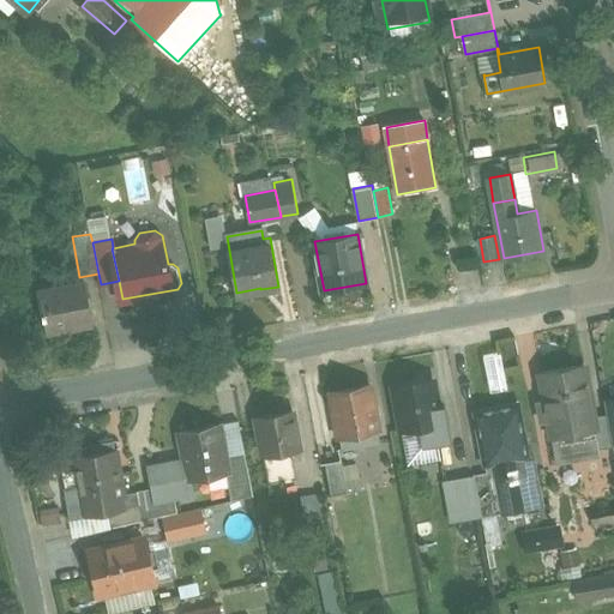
[(85,281),(38,290),(43,317),(46,317),(48,330),(92,321),(85,281)]
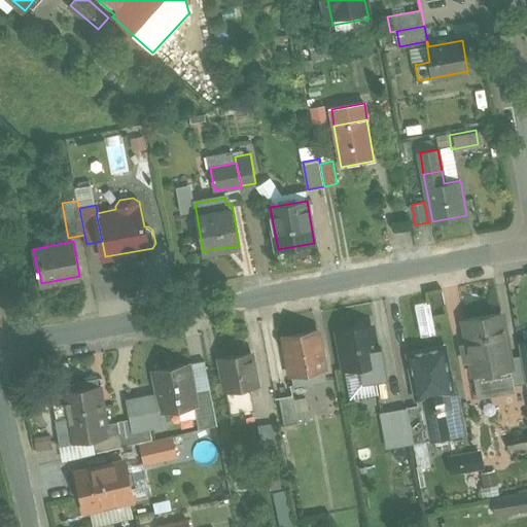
[(502,312),(466,319),(478,376),(513,369),(514,369),(512,357),(502,312)]
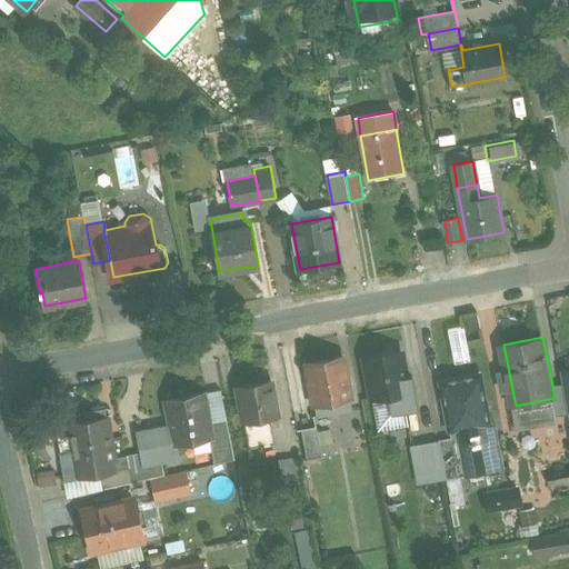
[(402,351),(366,358),(373,399),(410,392),(402,351)]
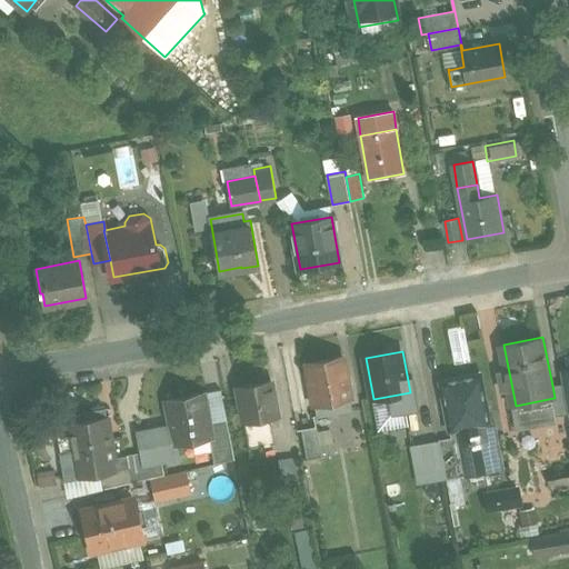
[(353,410),(343,357),(308,363),(318,417),(353,410)]
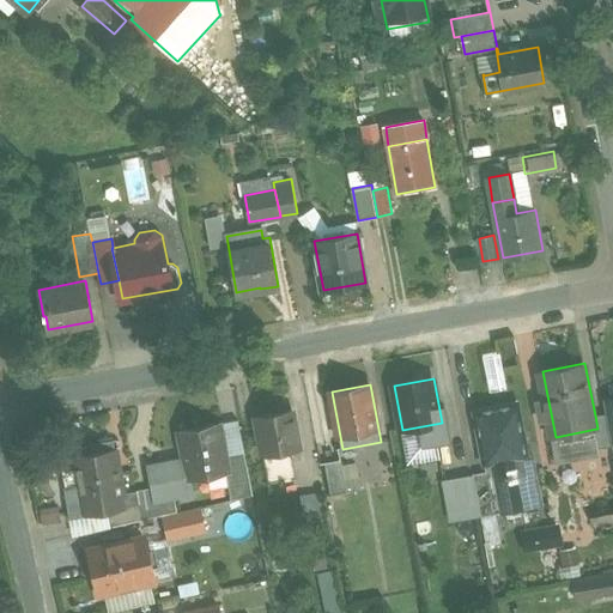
[(519,404),(475,411),(487,472),(495,514),(541,505),(530,451),(527,453),(519,404)]
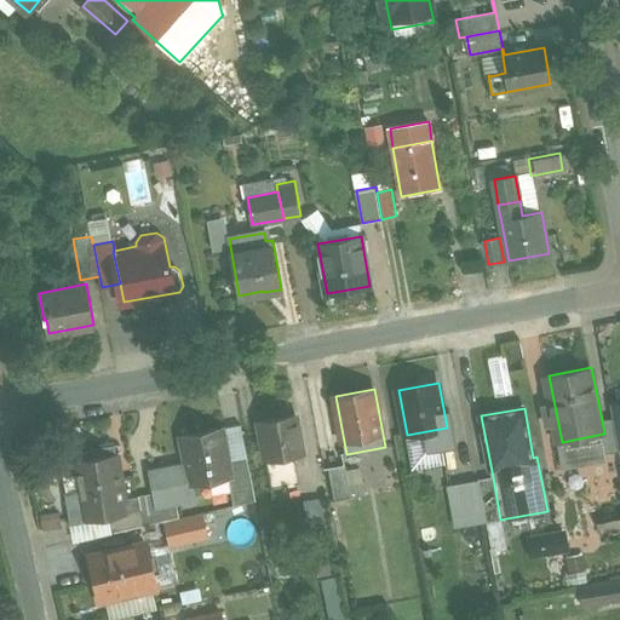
[(297,413),(260,420),(268,460),(296,455),(304,454),(297,413)]
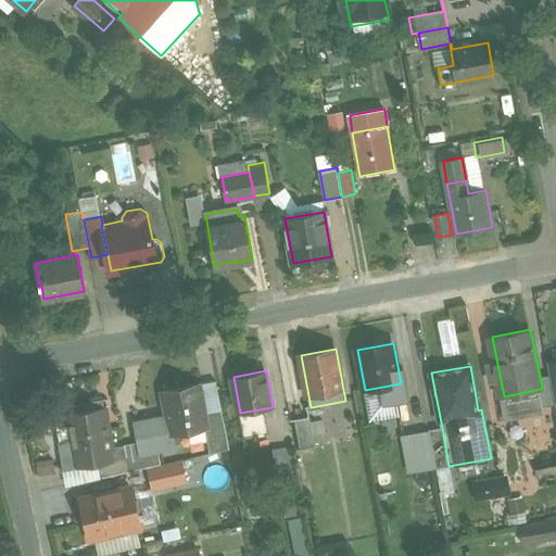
[(551,375),(540,377),(542,389),(541,389),(543,405),(555,402),(555,400),(555,393),(551,375)]
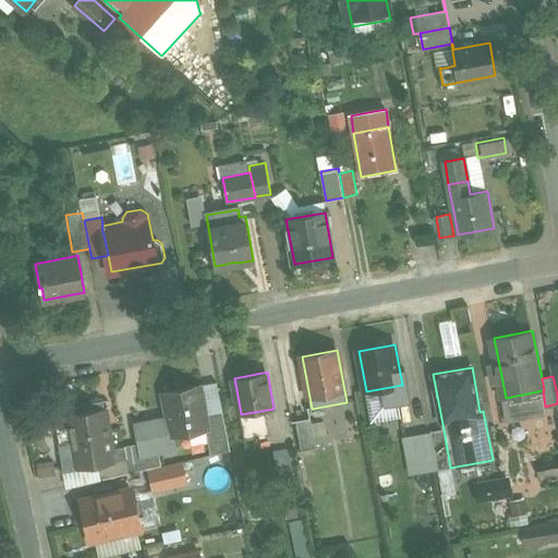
[(168,419),(135,424),(140,446),(126,448),(132,473),(160,466),(158,452),(178,448),(174,437),(208,431),(209,431),(206,416),(208,416),(207,414),(205,402),(203,402),(199,385),(164,391),(168,419)]
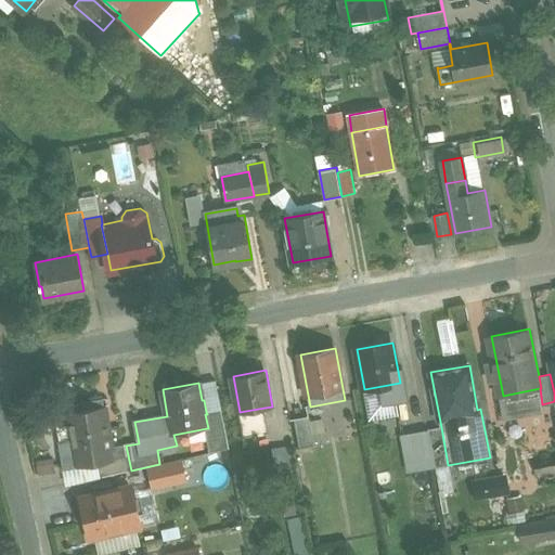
[(103,399),(54,407),(65,469),(99,464),(114,461),(112,448),(103,399)]
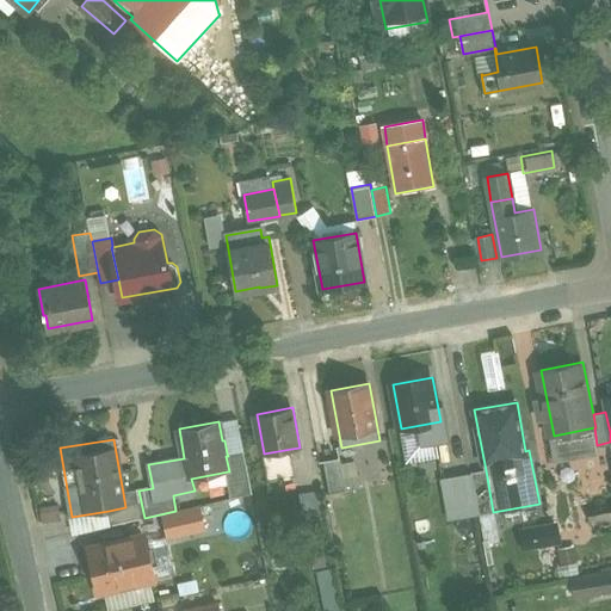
[(454,444),(434,448),(440,477),(460,474),(454,444)]
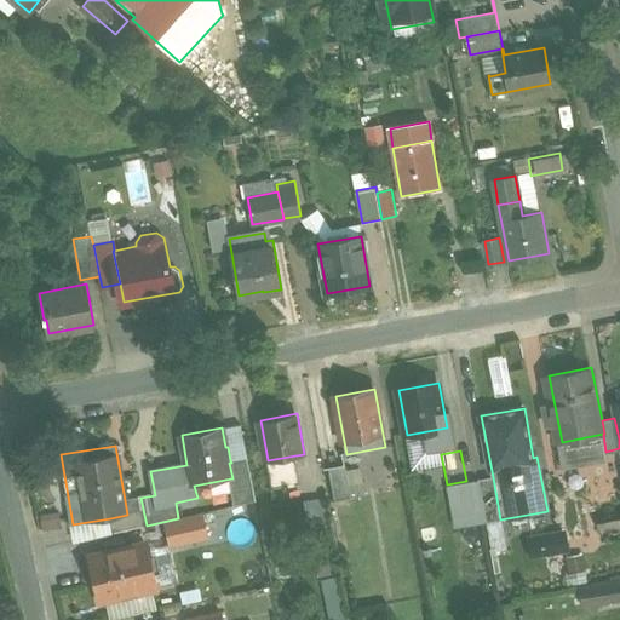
[(248,457),(230,460),(231,463),(229,463),(233,478),(231,478),(235,503),(256,499),(248,457)]
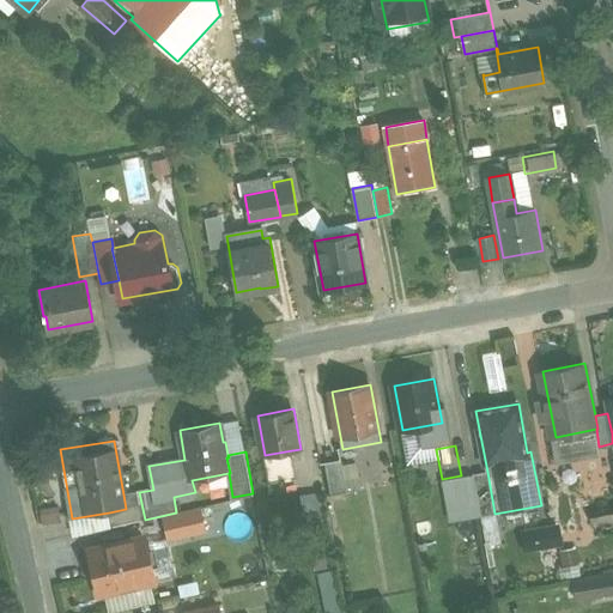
[(343,460),(326,462),(332,495),(349,492),(343,460)]
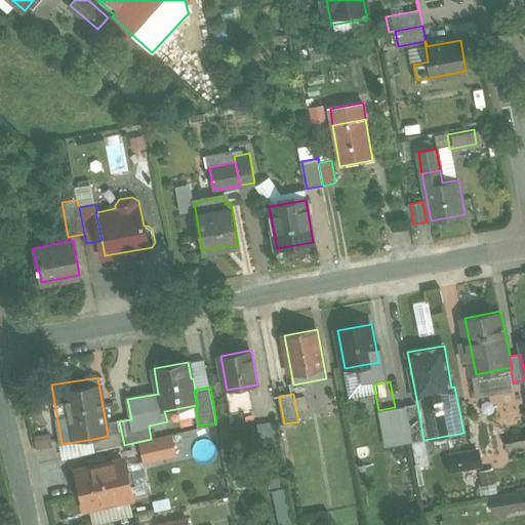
[(417,404),(406,406),(412,442),(423,440),(417,404)]
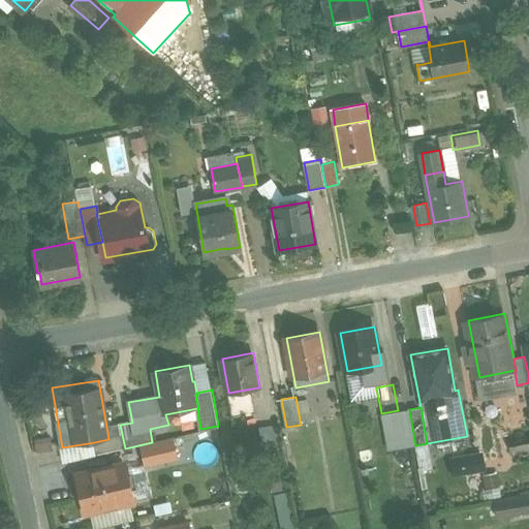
[(120,425),(106,427),(109,439),(94,442),(96,455),(125,448),(120,425)]
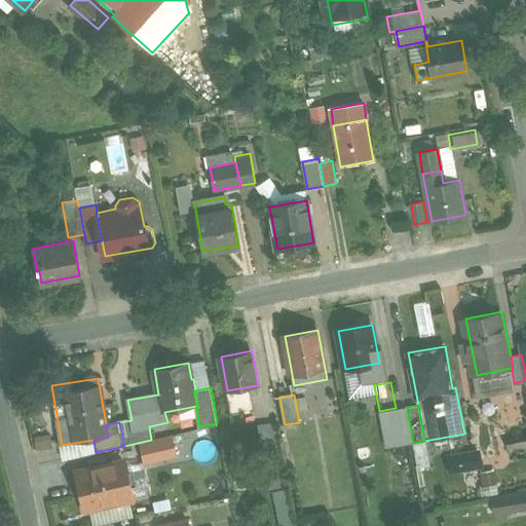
[(31,449),(48,445),(46,436),(29,439),(31,449)]
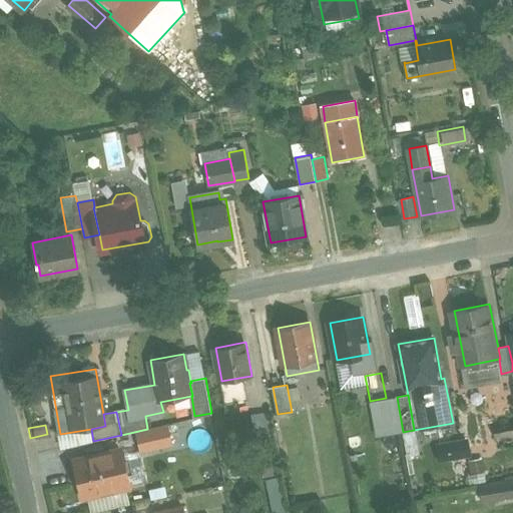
[(167,426),(137,433),(141,451),(172,444),(167,426)]
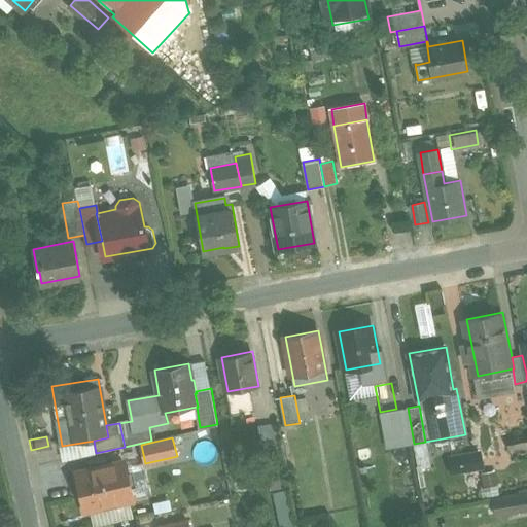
[(412,450),(413,466),(424,465),(422,449),(412,450)]
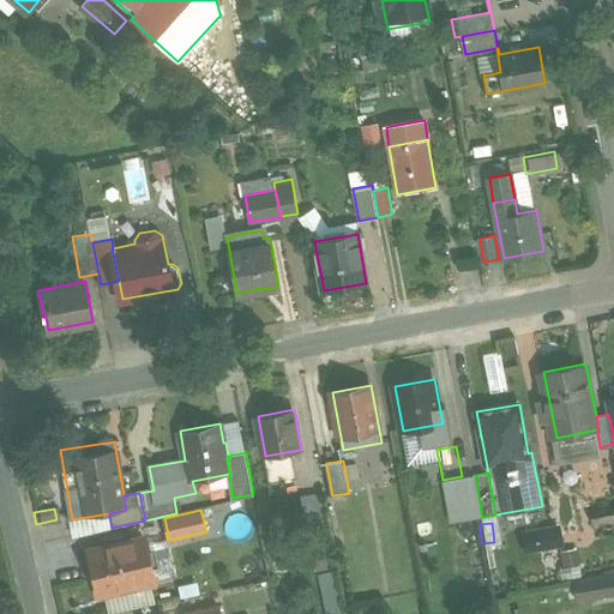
[(519,547),(553,547),(553,524),(518,525),(519,547)]
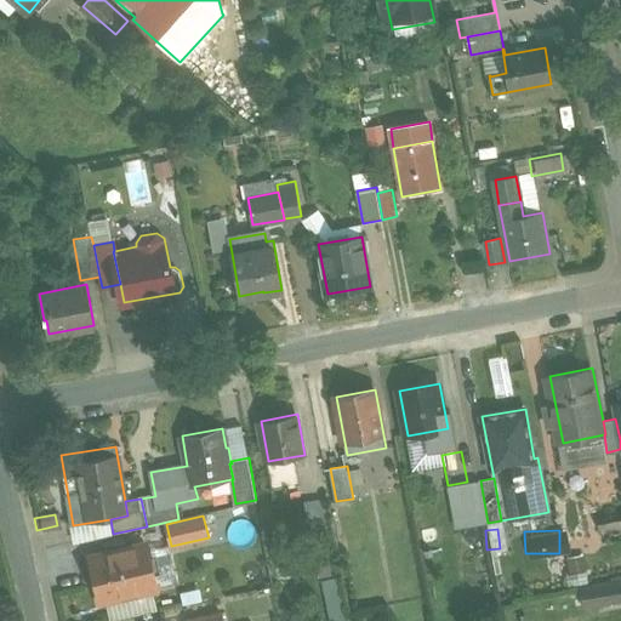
[(146,545),(91,558),(102,602),(157,588),(146,545)]
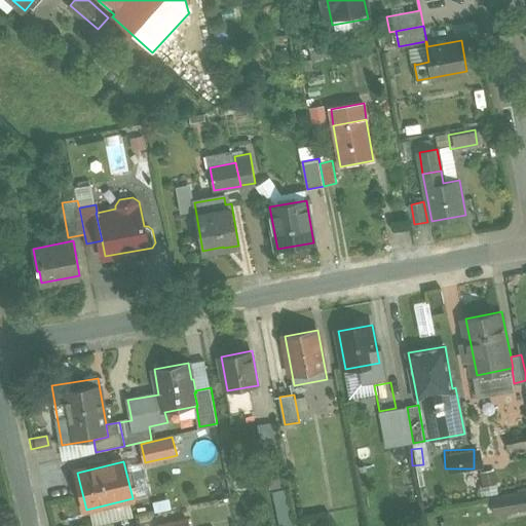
[(519,492),(493,497),(496,513),(525,508),(525,487),(518,489),(519,492)]
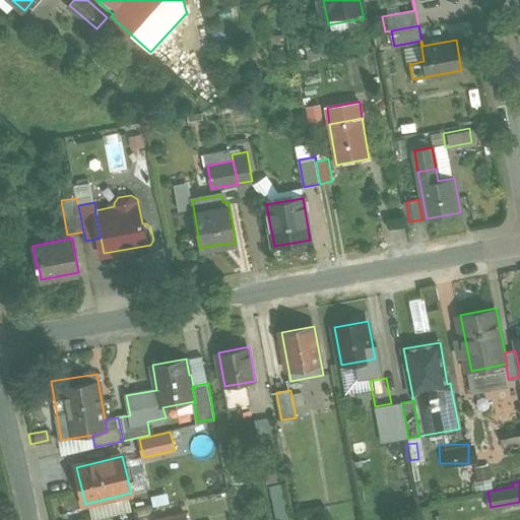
[(265,484),(271,519),(275,519),(285,518),(278,482),(265,484)]
